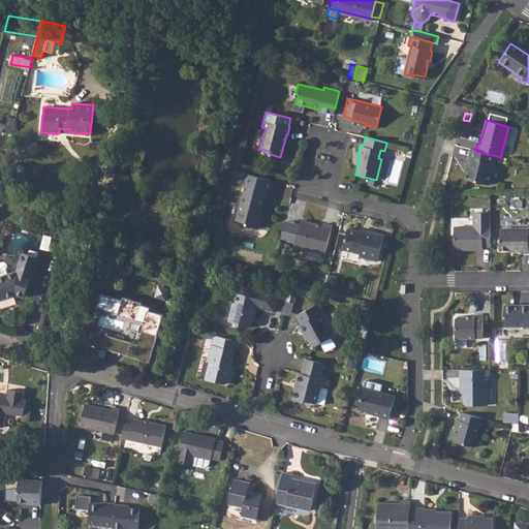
[(471,150),(467,166),(470,167),(469,174),(467,180),(489,185),(496,156),(475,151),(471,150)]
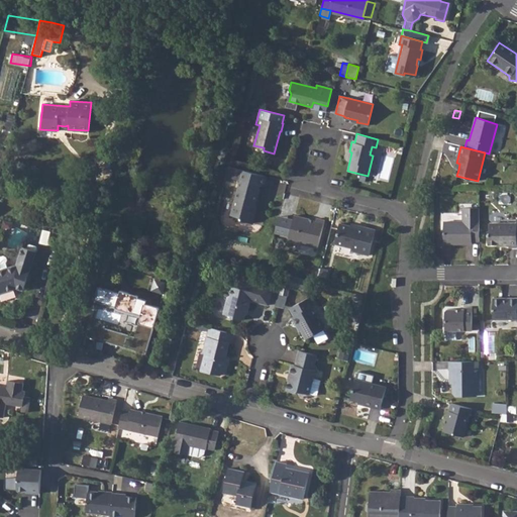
[(228,166),(225,175),(234,178),(237,168),(228,166)]
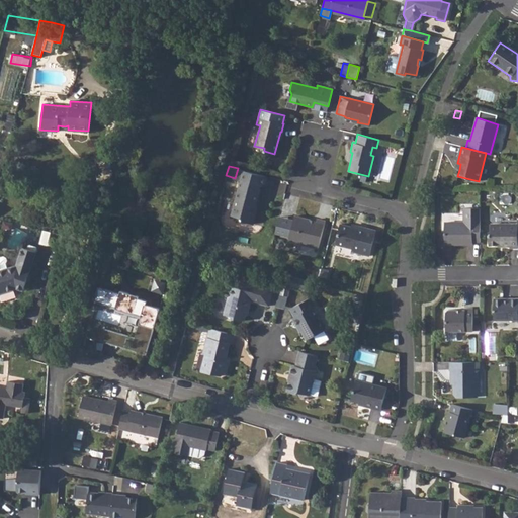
[(252,209),(254,204),(259,184),(239,179),(230,213),(238,216),(240,219),(251,222),(255,210),(253,211),(252,209)]
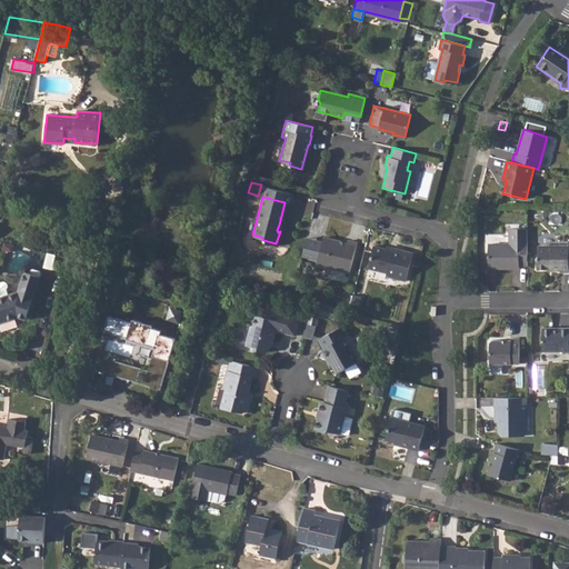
[(527,266),(527,243),(527,228),(509,228),(509,243),(487,243),(488,269),(518,269),(518,266),(527,266)]
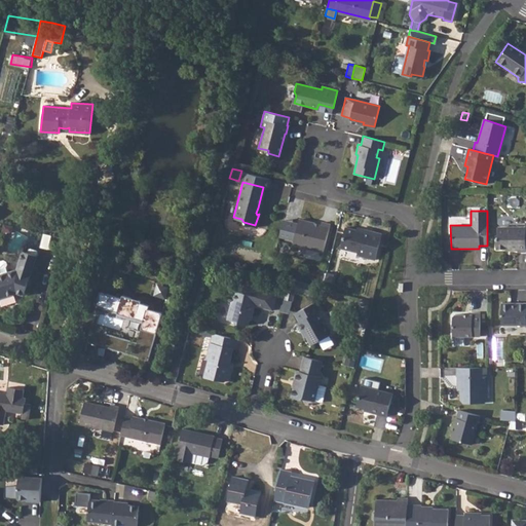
[(330,224),(322,222),(321,224),(298,219),(297,223),(283,220),(278,236),(294,239),(293,243),(323,252),(330,224)]
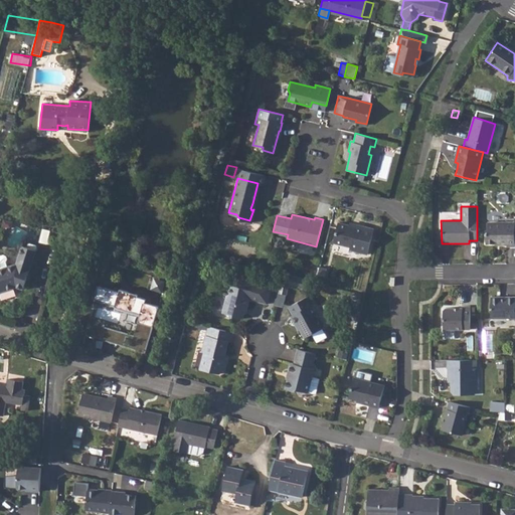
[(487,232),(486,232),(486,242),(499,242),(500,244),(506,243),(506,245),(514,246),(514,242),(514,217),(514,218),(514,222),(487,222),(487,232)]
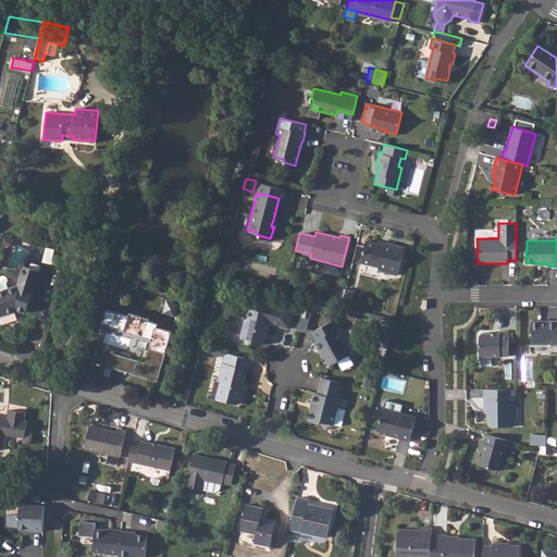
[(4,236),(2,244),(13,246),(14,238),(4,236)]
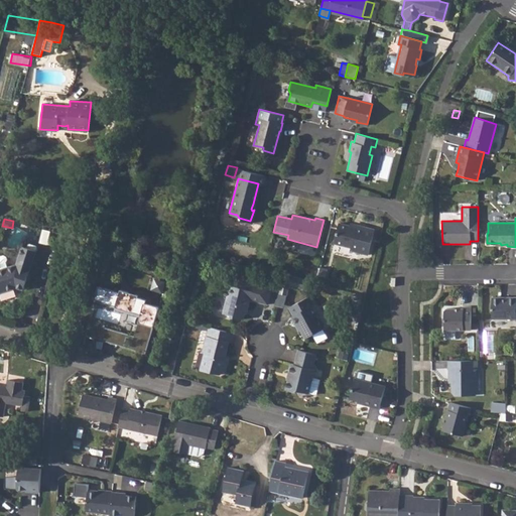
[(339,222),(334,242),(351,247),(350,250),(368,255),(374,229),(357,224),(356,227),(339,222)]
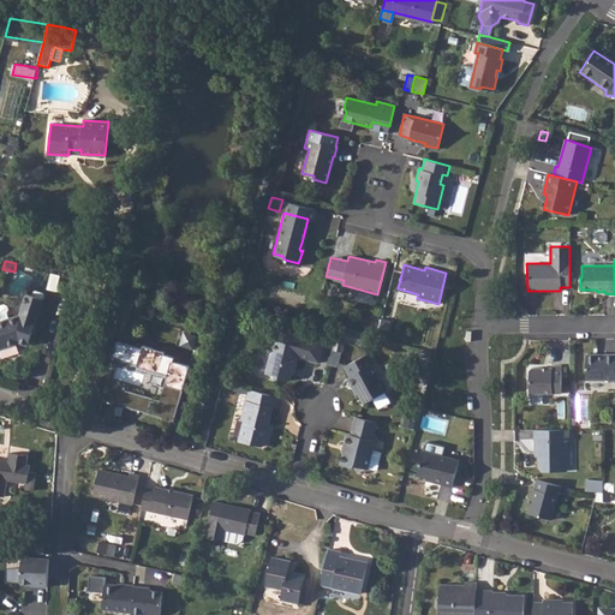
[(0,350),(24,342),(34,346),(47,299),(30,293),(24,315),(13,318),(11,312),(12,309),(11,305),(9,304),(5,305),(0,303),(0,350)]
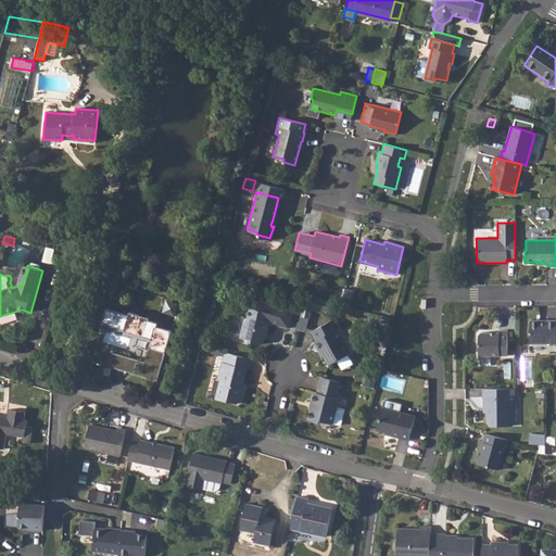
[(344,287),(342,294),(350,297),(352,289),(344,287)]
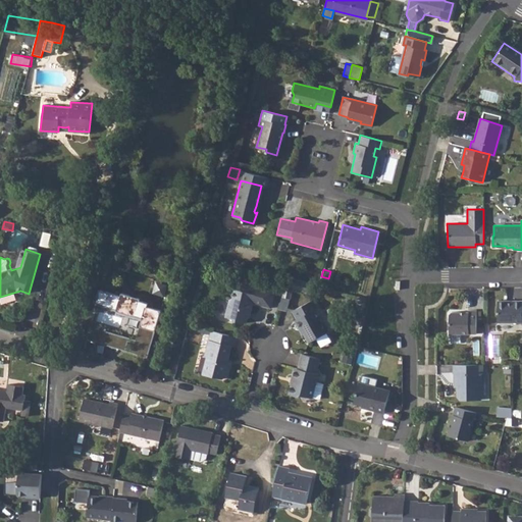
[(286,276),(281,296),(290,299),(293,289),(301,291),(304,280),(286,276)]
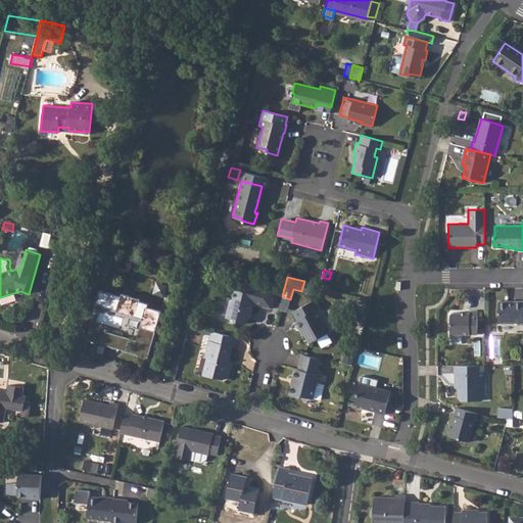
[(312,283),(304,281),(301,291),(310,293),(312,283)]
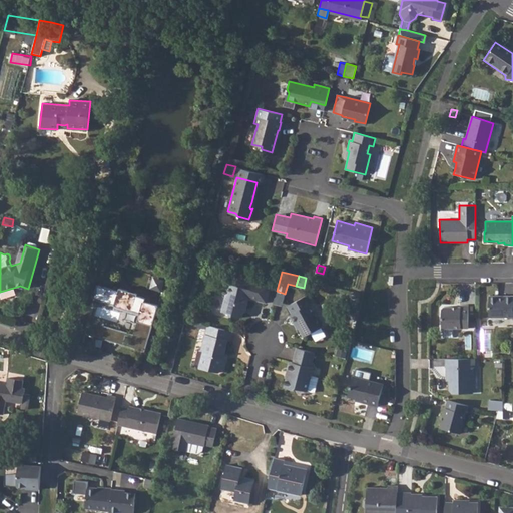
[(228,312),(227,313),(238,316),(239,315),(240,312),(242,306),(245,307),(247,298),(266,302),(270,285),(253,280),(252,283),(238,280),(237,286),(230,283),(227,292),(223,295),(220,310),(228,312)]
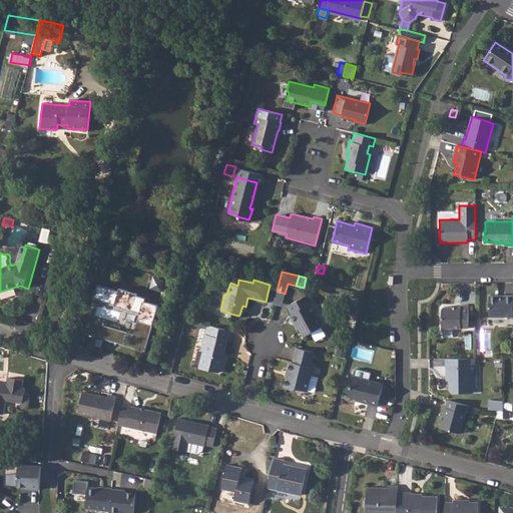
[(118,292),(96,286),(93,299),(114,305),(113,307),(132,312),(139,314),(132,336),(136,337),(132,349),(144,352),(158,306),(144,302),(145,299),(137,297),(137,295),(119,289),(118,292)]
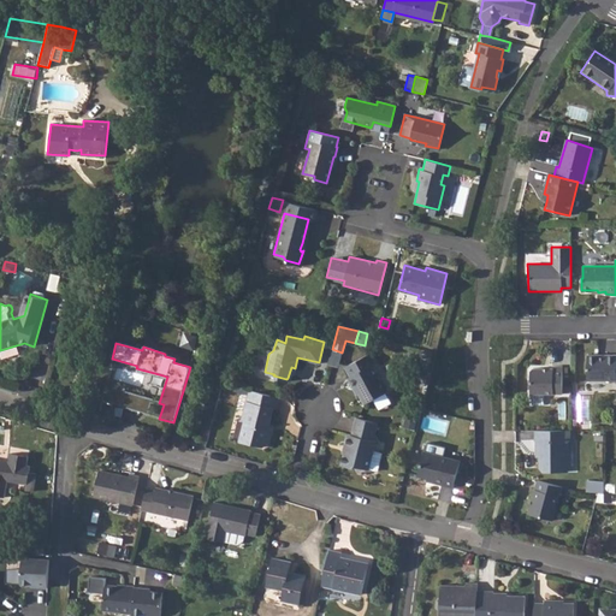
[(347,378),(353,389),(355,386),(359,394),(365,403),(385,392),(386,388),(383,380),(379,378),(372,365),(374,363),(368,353),(344,366),(350,377),(347,378)]
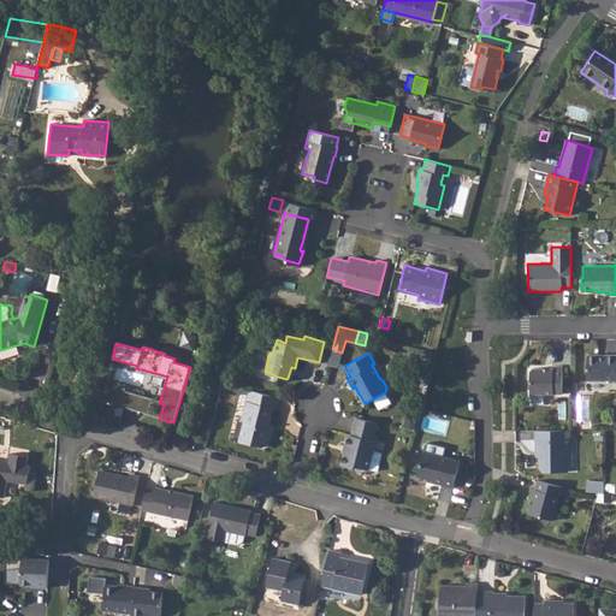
[(615,383),(615,354),(587,355),(587,380),(615,380),(615,383)]
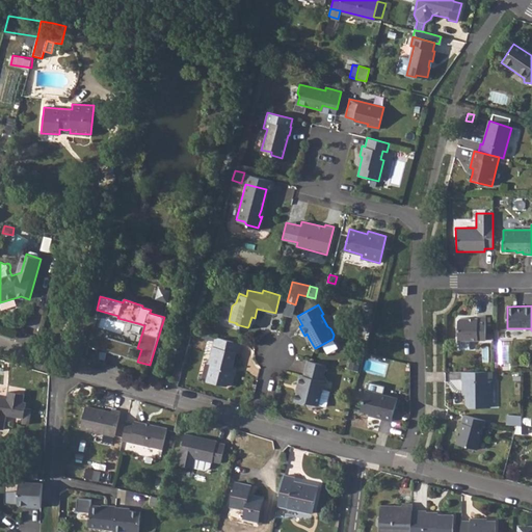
[(455,321),(455,341),(483,341),(483,316),(475,316),(475,318),(457,318),(455,321)]
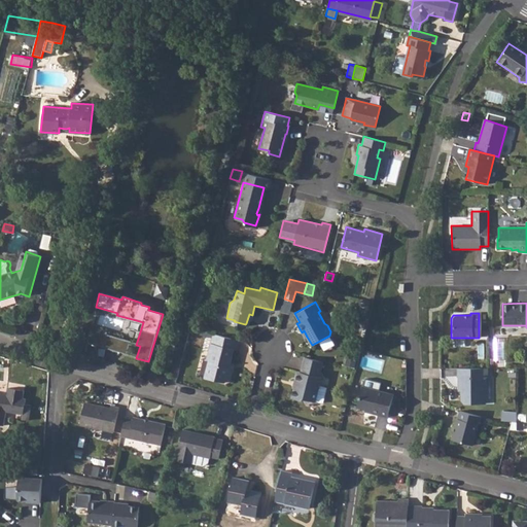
[(112,338),(90,330),(86,343),(108,349),(112,338)]
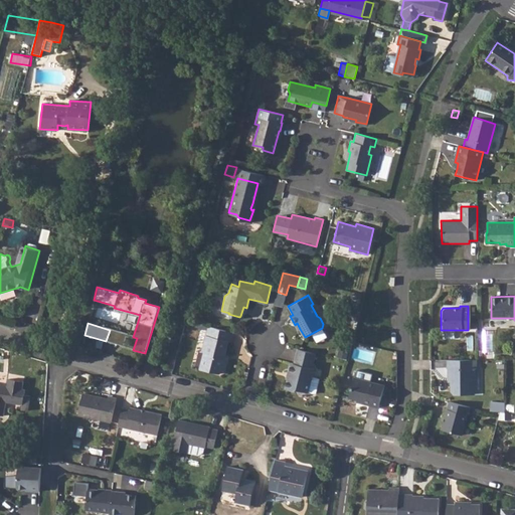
[(231,331),(207,325),(201,350),(203,351),(199,367),(218,373),(223,369),(226,359),(222,358),(227,340),(229,341),(231,331)]
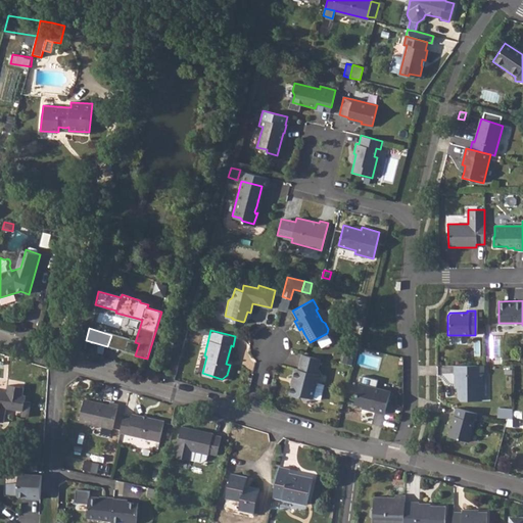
[(111,335),(107,346),(135,355),(139,343),(135,342),(111,335)]
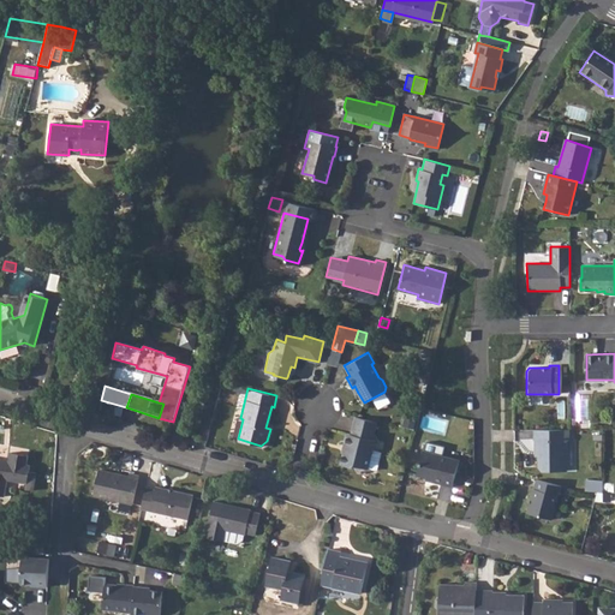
[(445,436),(451,421),(428,412),(422,427),(445,436)]
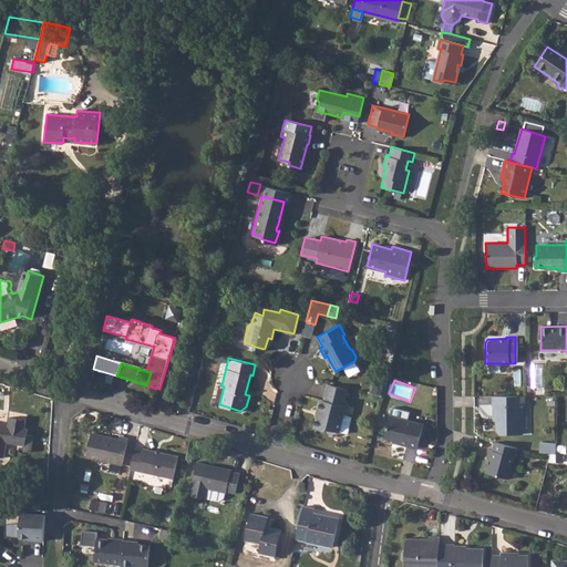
[(347,389),(327,383),(323,400),(319,399),(316,410),(318,411),(312,428),(323,431),(329,428),(338,431),(339,430),(347,432),(351,416),(343,414),(346,404),(342,404),(347,389)]
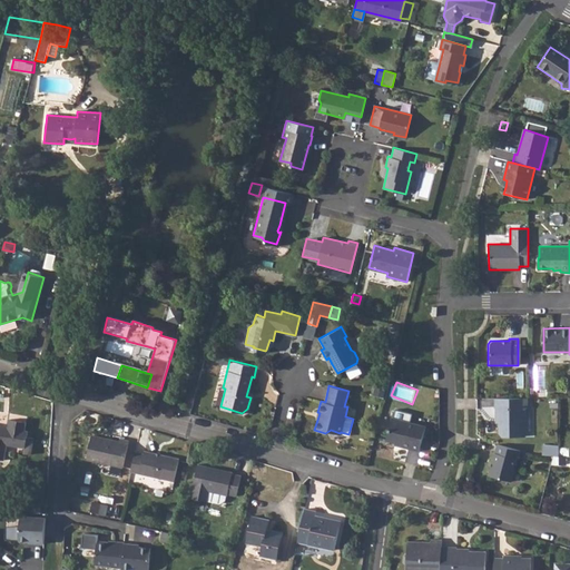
[(526,399),(493,397),(493,408),(494,408),(495,418),(498,418),(498,423),(498,434),(500,436),(523,438),(523,411),(526,409),(526,399)]
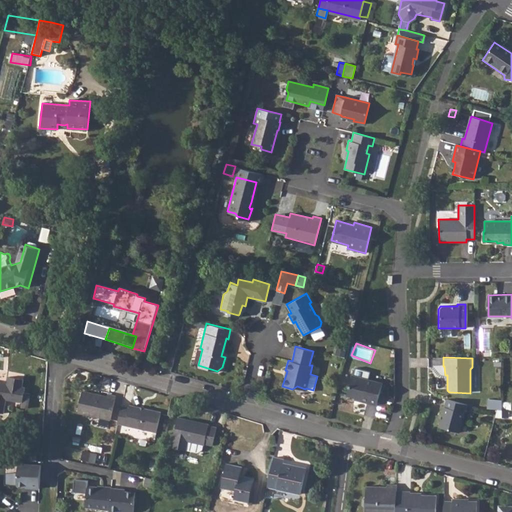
[(352,375),(346,394),(360,398),(359,400),(376,404),(382,383),(352,375)]
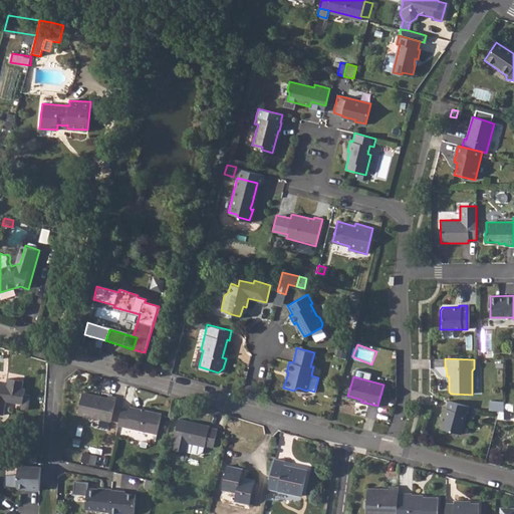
[(24,379),(8,377),(7,386),(0,383),(0,414),(5,415),(7,401),(23,403),(22,409),(29,410),(31,395),(25,394),(26,388),(23,388),(24,379)]
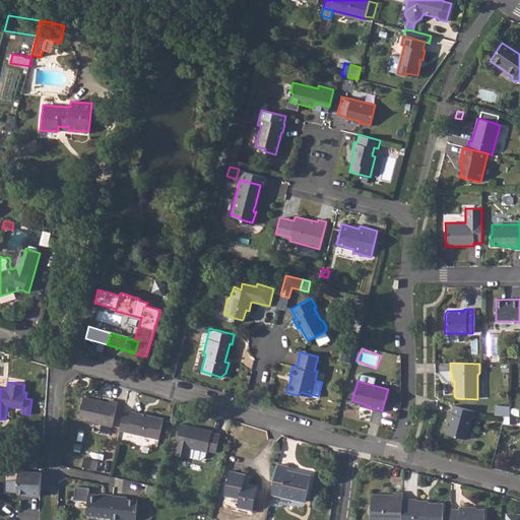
[(82,396),(77,417),(111,426),(117,402),(108,400),(108,402),(82,396)]
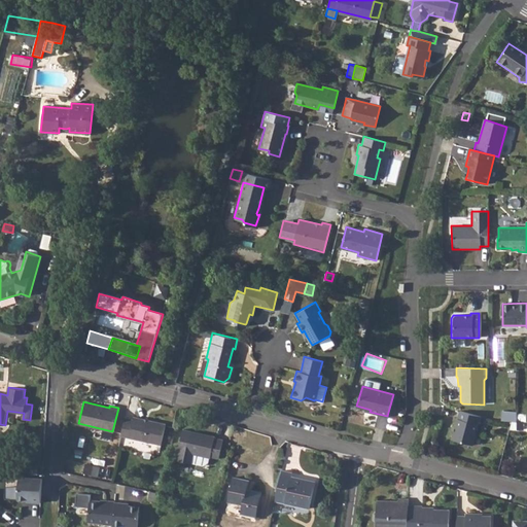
[(479,416),(458,411),(450,440),(471,445),(479,416)]
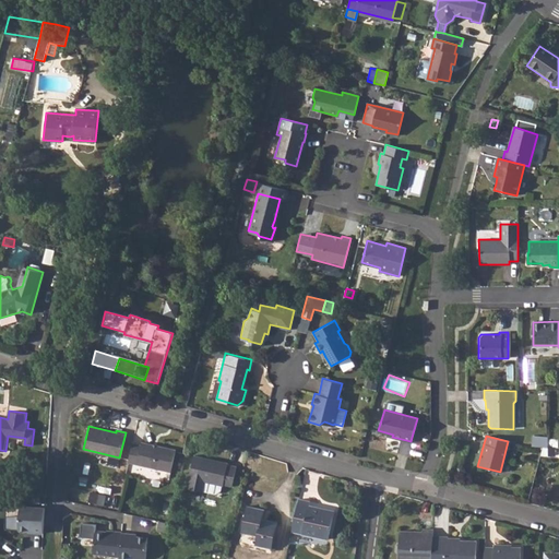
[(531,445),(547,448),(547,439),(547,438),(532,436),(531,445)]
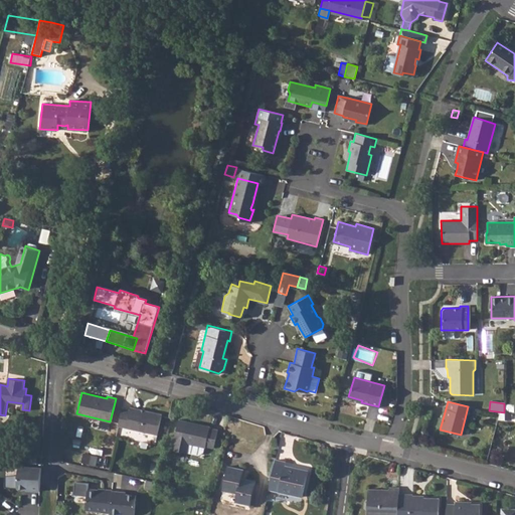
[(504,404),(504,412),(509,412),(513,412),(513,404),(504,404)]
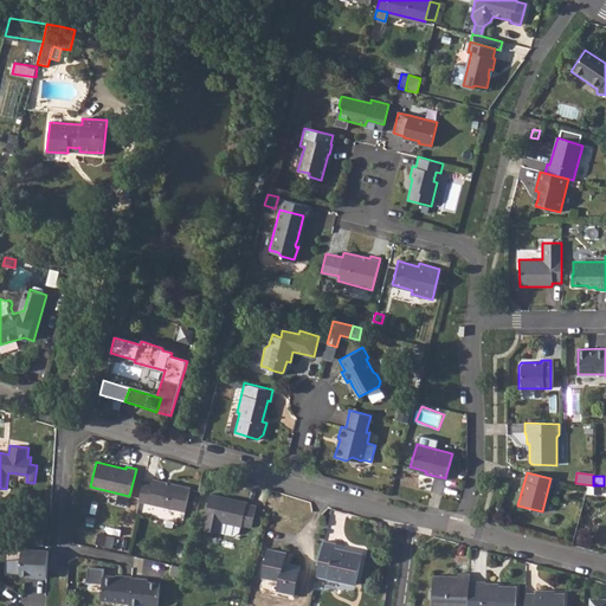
[(143,479),(139,502),(184,511),(189,487),(153,478),(152,482),(143,479)]
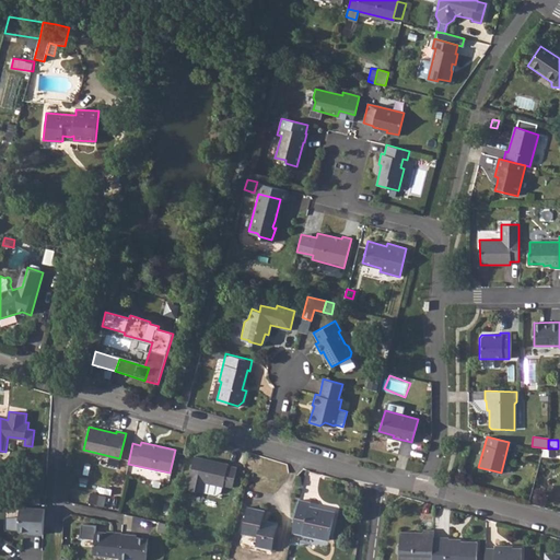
[(221,487),(222,487),(231,488),(234,468),(225,466),(225,464),(193,457),(186,490),(194,491),(202,493),(219,497),(221,487)]
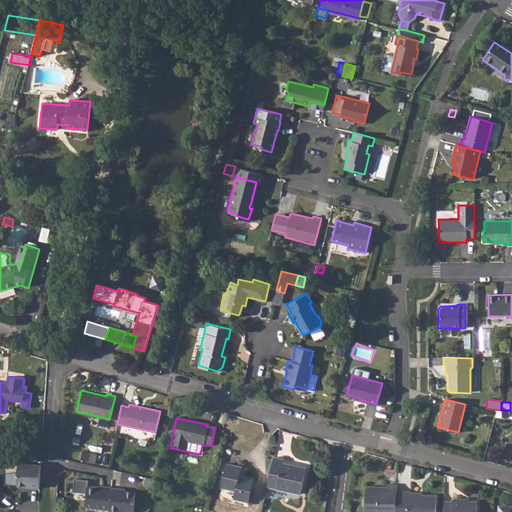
[(273,457),(267,486),(299,494),(305,468),(283,463),(284,460),(273,457)]
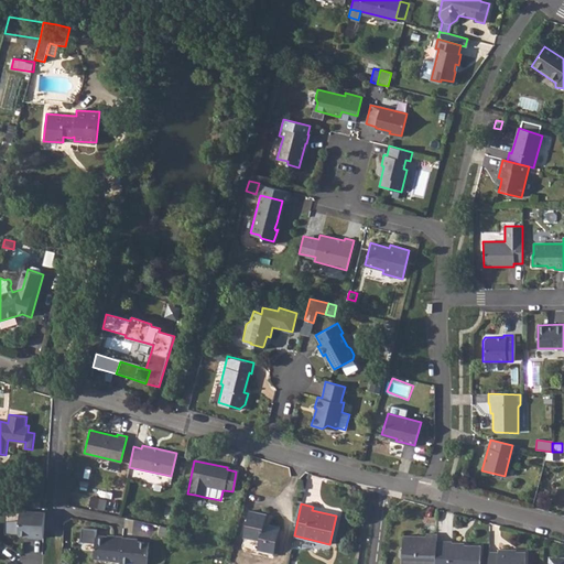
[(38,538),(46,538),(47,512),(22,511),(22,535),(31,535),(38,535),(38,538)]
